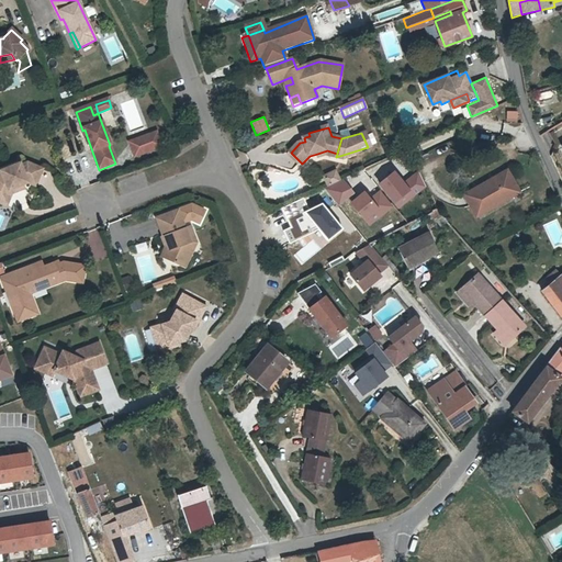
[(157,134),(130,144),(135,158),(161,148),(157,134)]
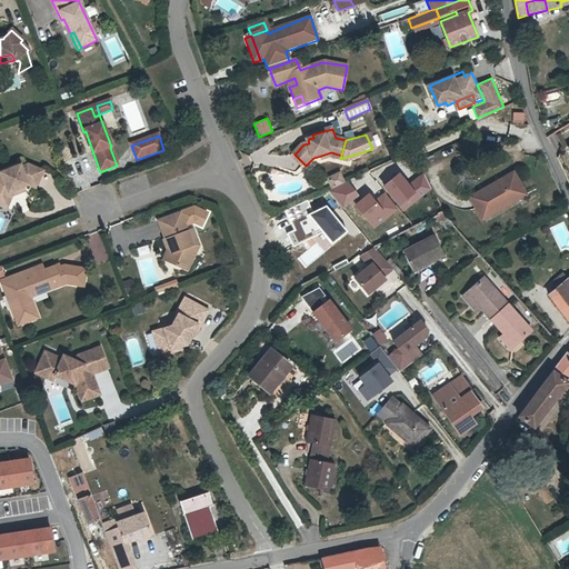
[(9,195),(23,189),(28,187),(36,190),(43,172),(28,167),(21,169),(20,167),(0,175),(1,178),(0,178),(0,207),(2,209),(9,195)]
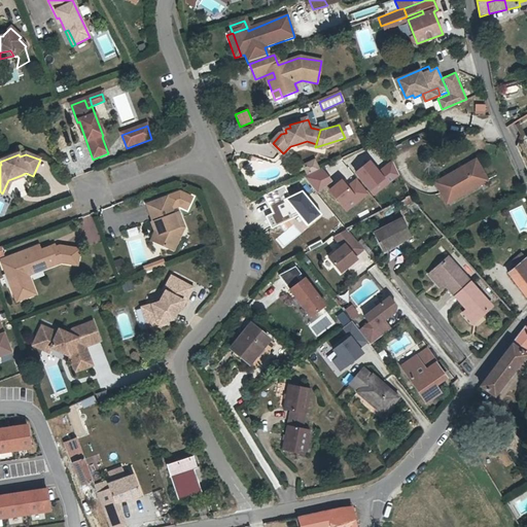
[(314,160),(302,165),(306,174),(318,169),(314,160)]
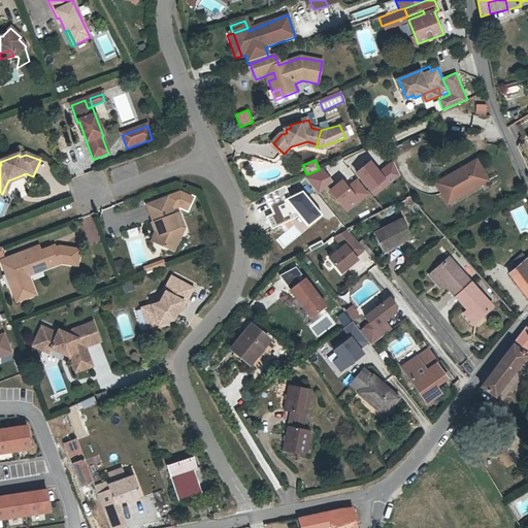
[(369,161),(354,173),(373,197),(399,175),(393,161),(378,171),(369,161)]
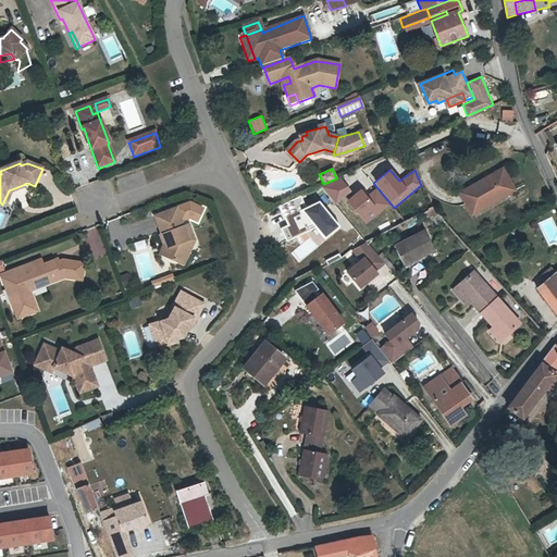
[(472,211),(496,198),(497,200),(514,192),(504,170),(462,193),(472,211)]
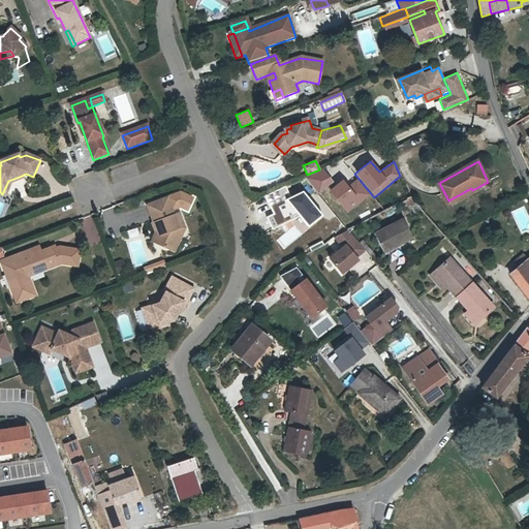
[(321,169),(304,178),(319,193),(333,182),(321,169)]
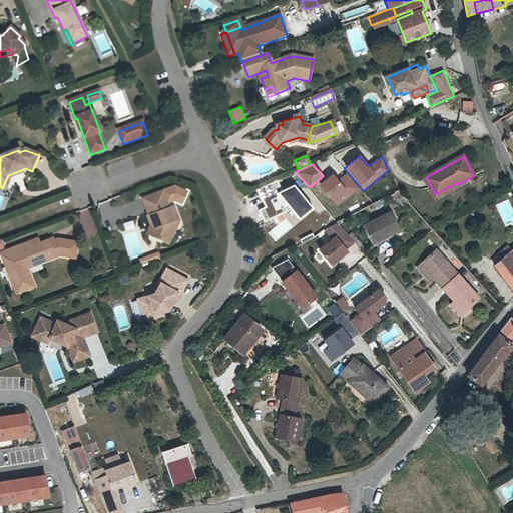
[(22,173),(21,170),(8,175),(2,188),(6,189),(11,178),(22,173)]
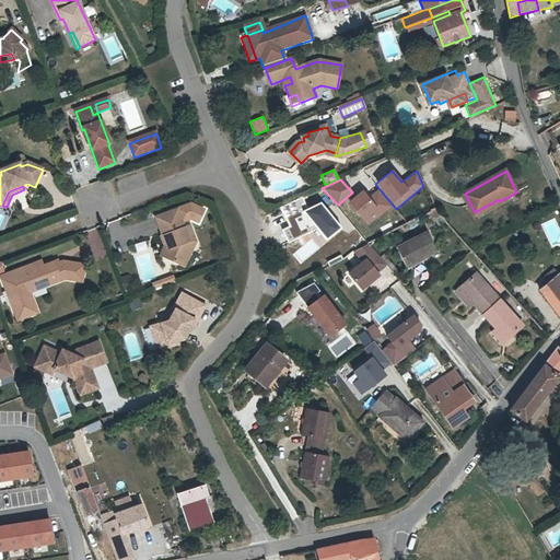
[(186,268),(194,251),(184,226),(183,224),(191,221),(198,224),(205,208),(189,202),(155,216),(164,238),(165,237),(170,251),(168,255),(171,261),(186,268)]
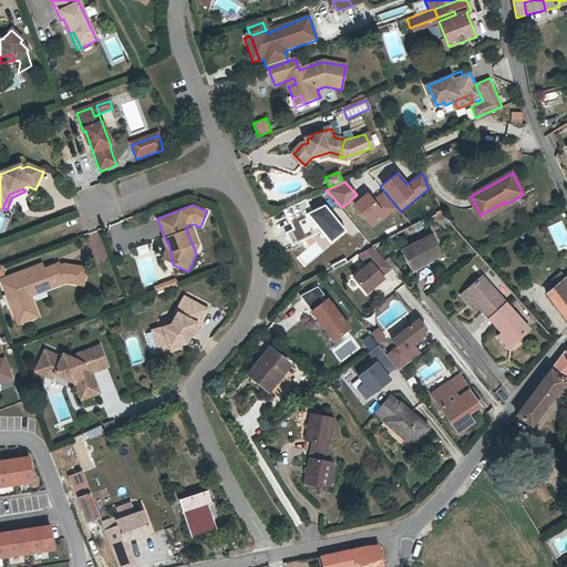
[(442,220),(446,217),(441,210),(435,214),(442,220)]
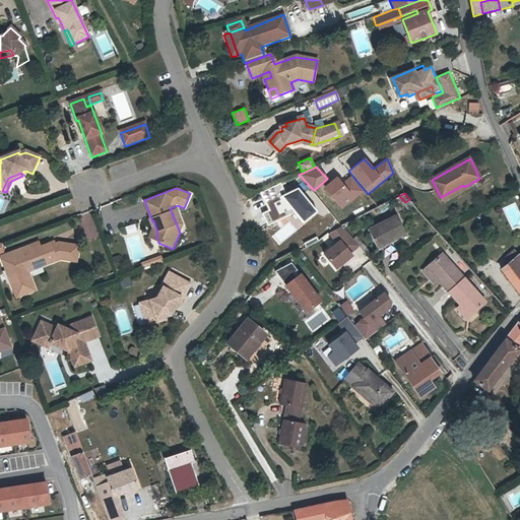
[(176,208),(171,210),(180,233),(183,225),(176,208)]
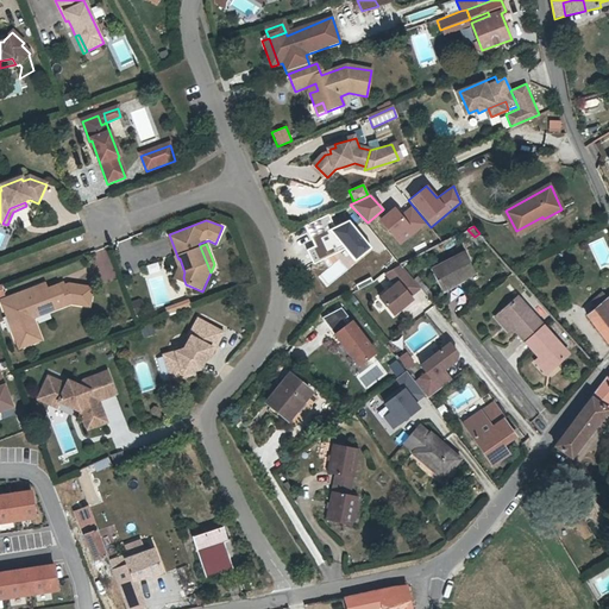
[(99,283),(113,281),(108,250),(94,251),(99,283)]
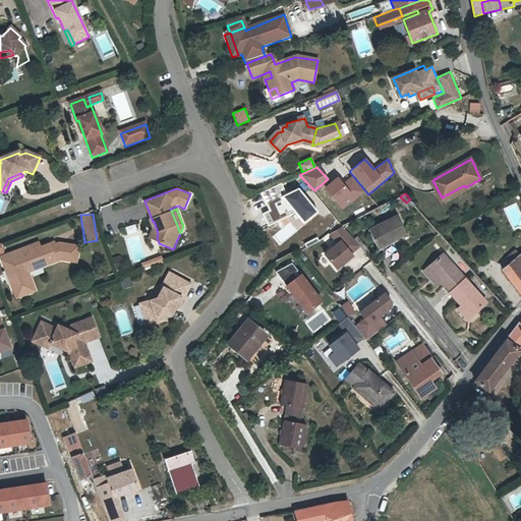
[(406,233),(397,215),(369,229),(379,247),(406,233)]
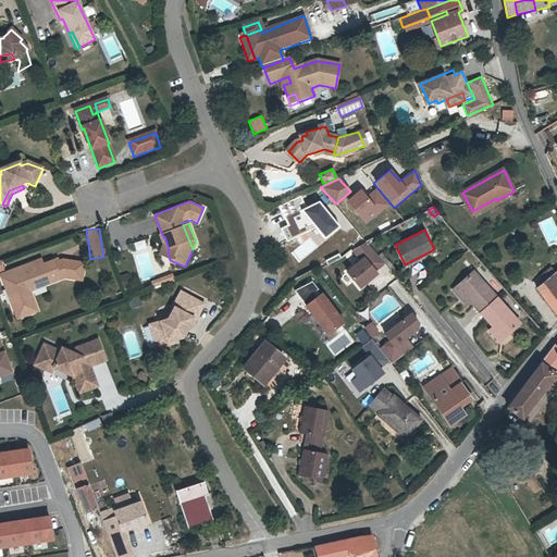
[(164,236),(163,237),(162,237),(165,247),(161,256),(170,260),(168,254),(169,249),(164,236)]
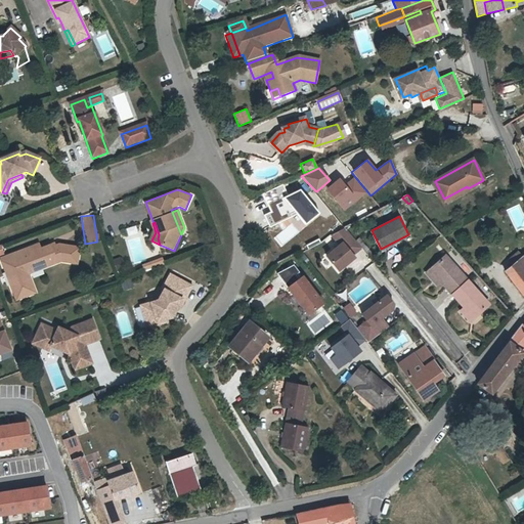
[(362,249),(352,237),(344,244),(328,257),(339,271),(355,258),(353,256),(362,249)]
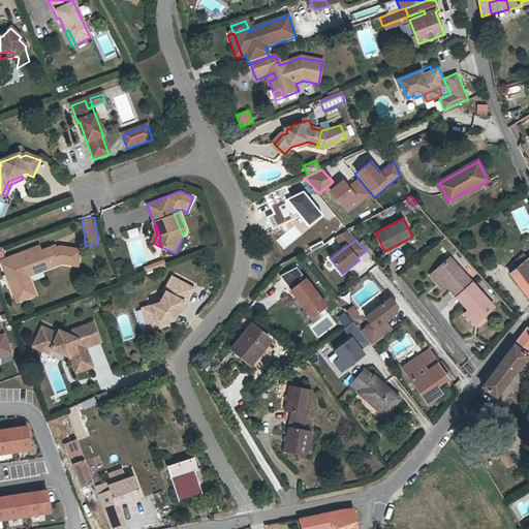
[(80,249),(51,246),(39,249),(39,244),(0,259),(14,298),(33,290),(29,281),(31,278),(60,266),(76,268),(80,249)]
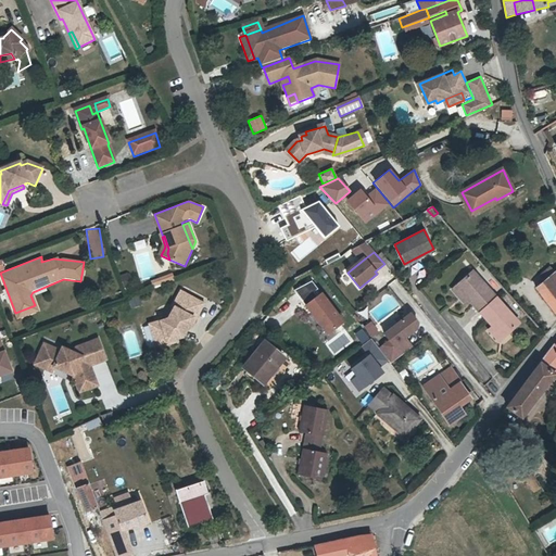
[(171,272),(149,281),(153,290),(175,280),(171,272)]
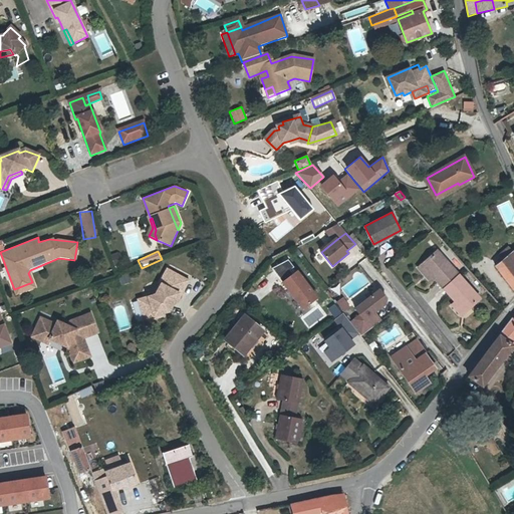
[(445,288),(460,276),(438,251),(424,263),(433,275),(445,288)]
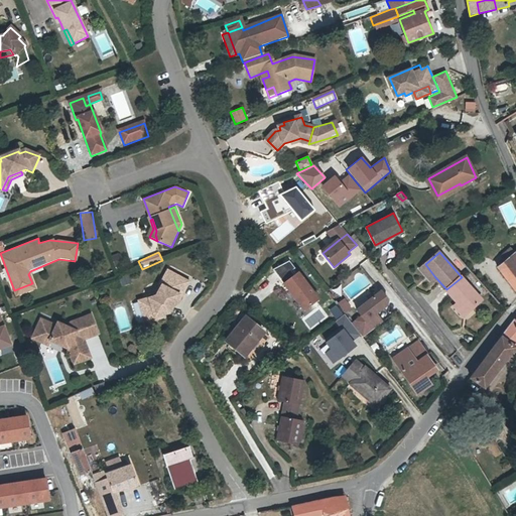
[(515,268),(510,256),(498,265),(515,290),(515,268)]
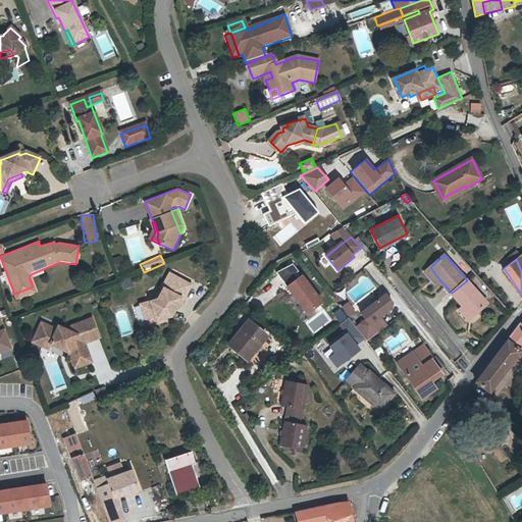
[(435,282),(439,279),(430,267),(426,271),(435,282)]
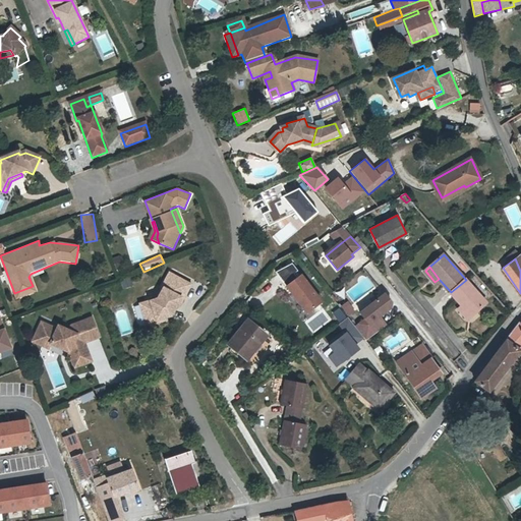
[(298,297),(296,298),(307,312),(322,302),(302,276),(287,286),(293,294),(295,293),(298,297)]
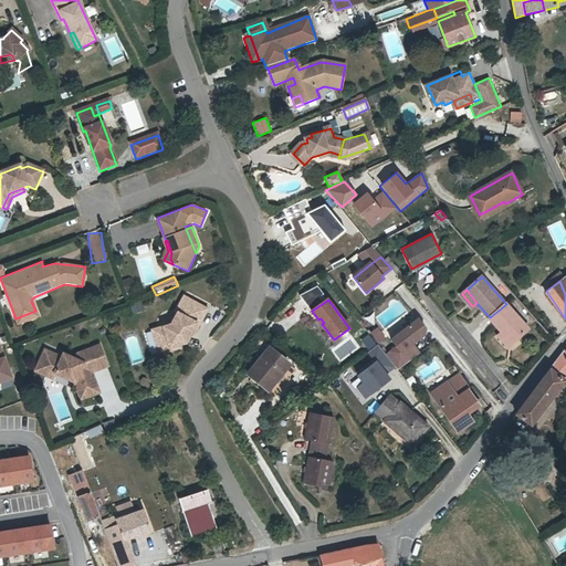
[(209,312),(190,302),(186,308),(181,306),(177,315),(179,316),(173,327),(154,333),(158,347),(165,345),(168,355),(180,350),(188,345),(185,344),(188,337),(190,339),(198,326),(200,327),(209,312)]
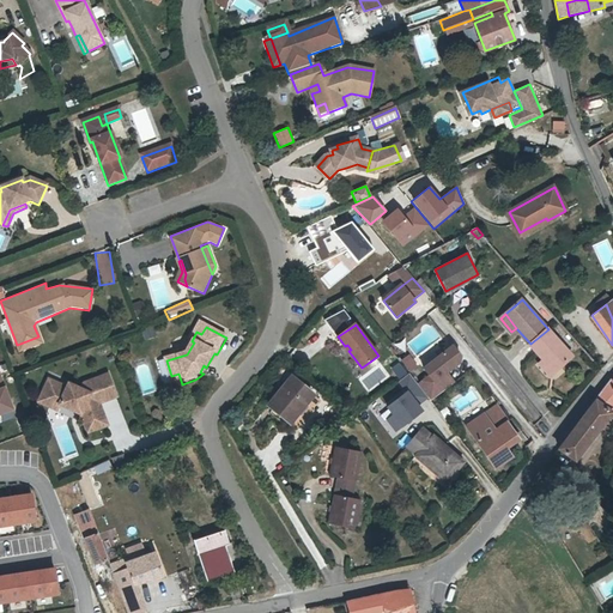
[(571,356),(548,329),(530,344),(544,359),(554,371),(571,356)]
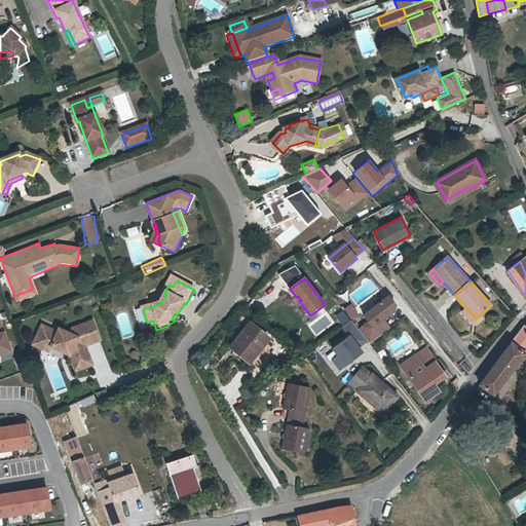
[(36,296),(33,289),(14,296),(17,303),(36,296)]
